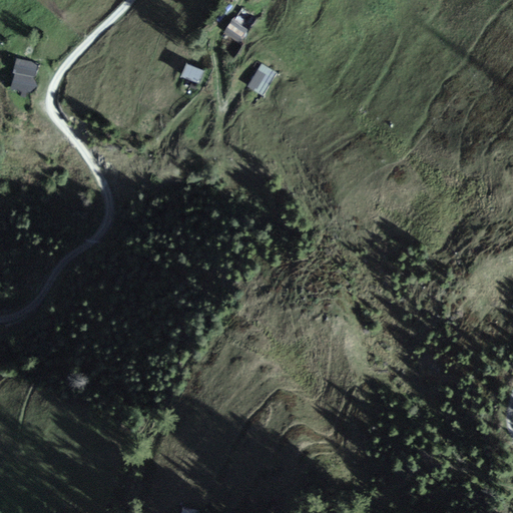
[(248,25),(232,15),(223,30),(239,40),(248,25)]
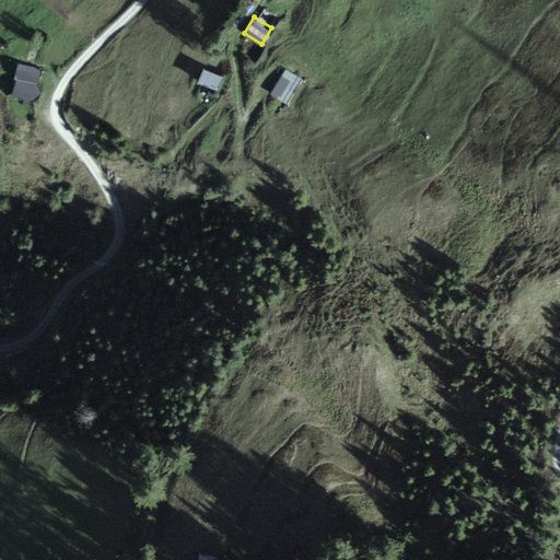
[(43,67),(16,60),(13,79),(38,84),(43,67)]
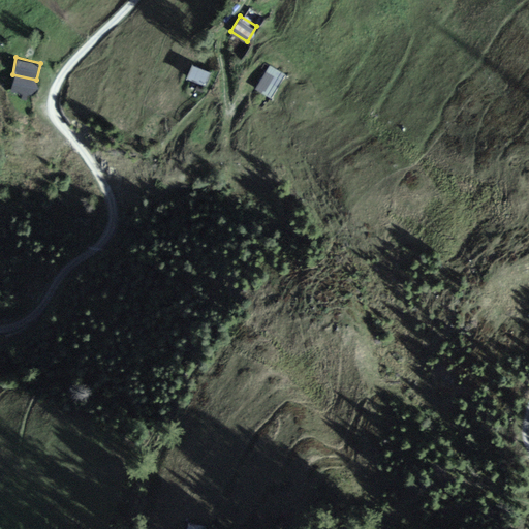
[(211,71),(192,64),(186,79),(206,86),(211,71)]
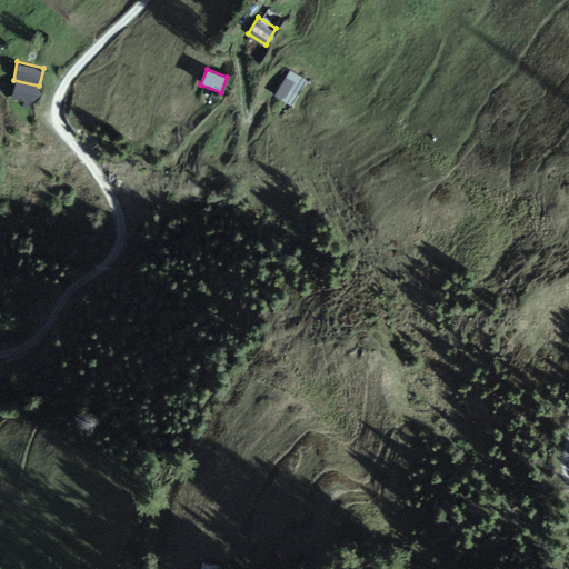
[(310,80),(290,69),(275,95),(295,106),(310,80)]
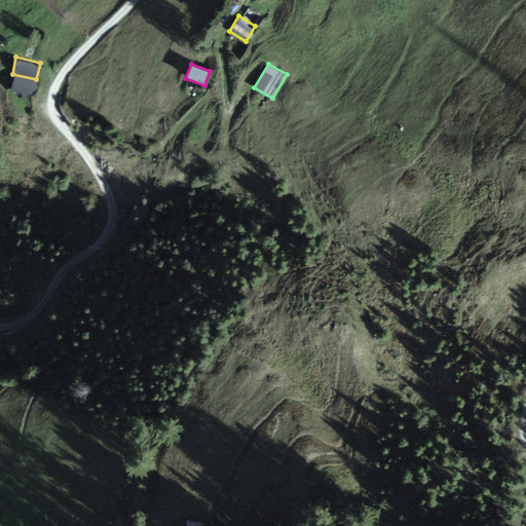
[(36,79),(12,74),(8,89),(32,96),(36,79)]
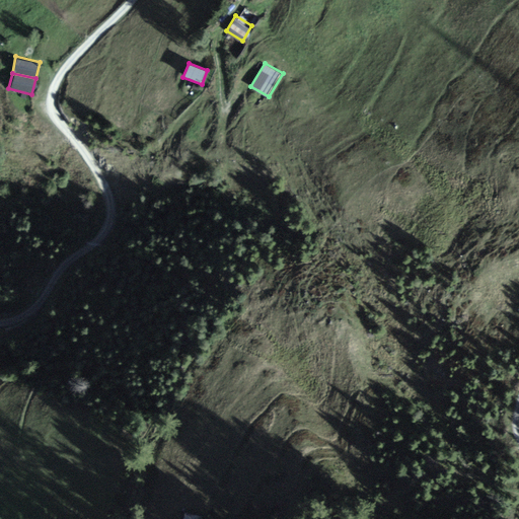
All buildings are outlined.
